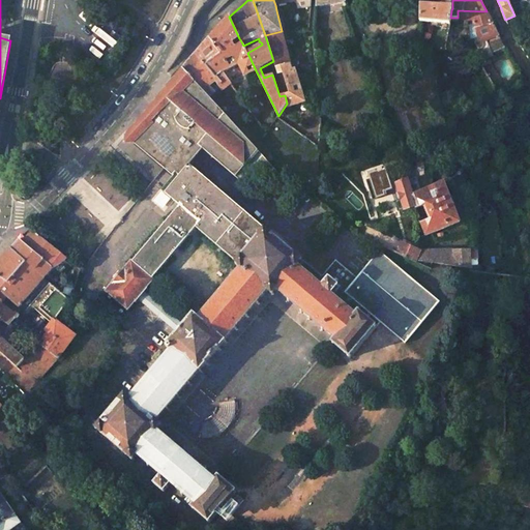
[(420,22),(449,24),(450,18),(451,10),(452,8),(440,6),(436,5),(420,4),(420,22)]
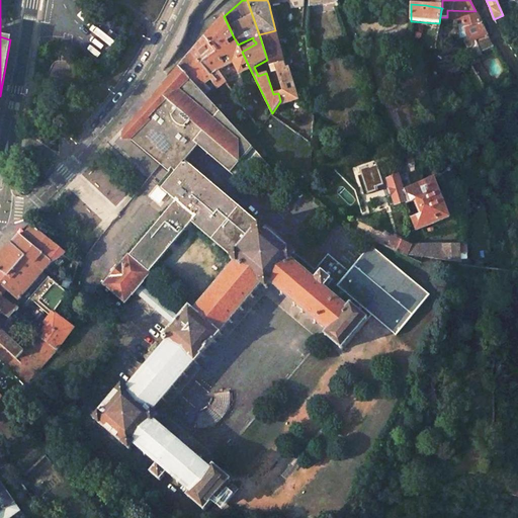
[(487,34),(476,11),(447,10),(447,17),(447,26),(457,23),(457,30),(464,28),(469,37),(487,34)]
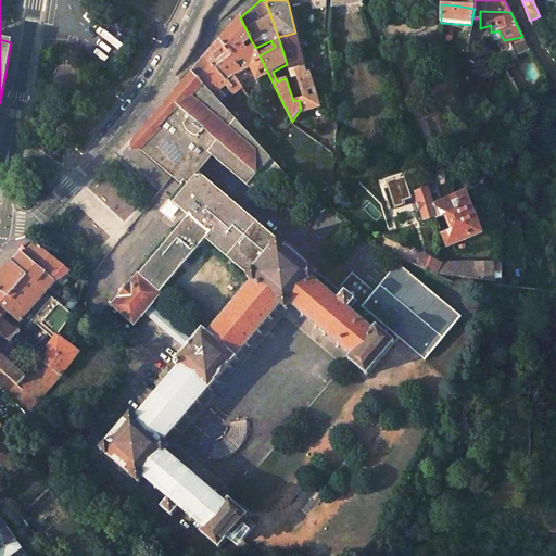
[(260,78),(268,74),(260,55),(255,48),(254,46),(247,52),(244,45),(251,40),(240,17),(230,29),(220,40),(231,58),(216,70),(225,80),(234,76),(250,66),(256,79),(260,78)]
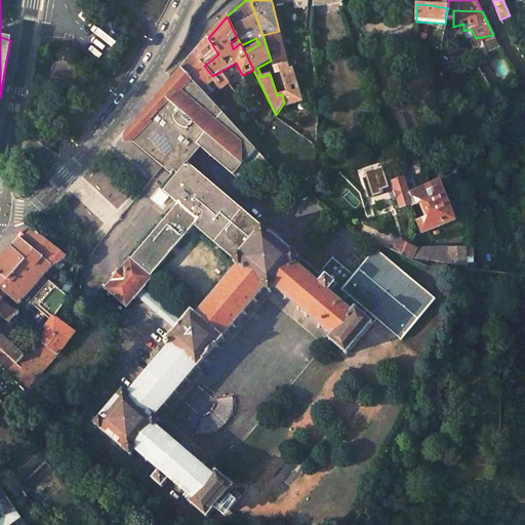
[(288,64),(279,31),(263,35),(271,61),(273,67),(288,64)]
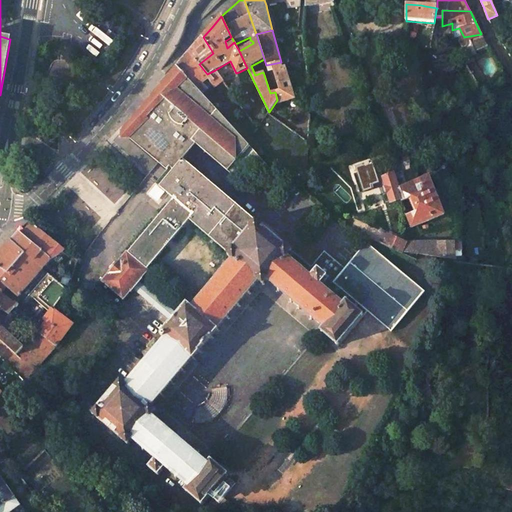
[(482,36),(470,40),(474,51),(487,45),(484,41),(482,36)]
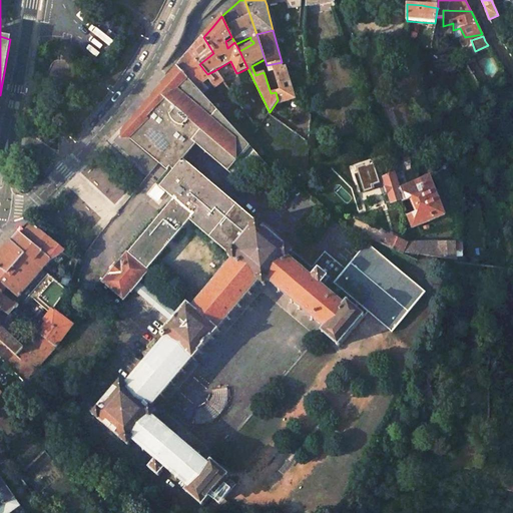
[(203,37),(189,51),(199,64),(213,53),(203,37)]
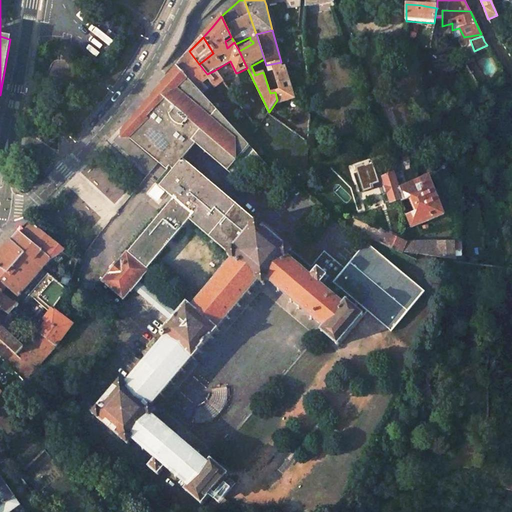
[(205,75),(207,74),(199,64),(189,51),(183,58),(175,66),(194,83),(199,80),(205,75)]
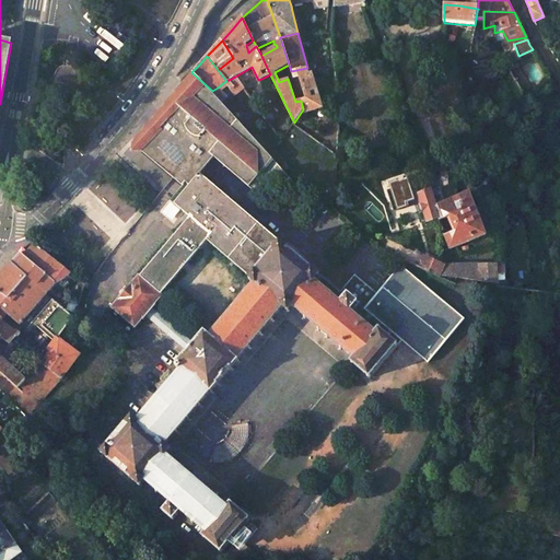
[(517,66),(510,70),(522,92),(531,88),(517,66)]
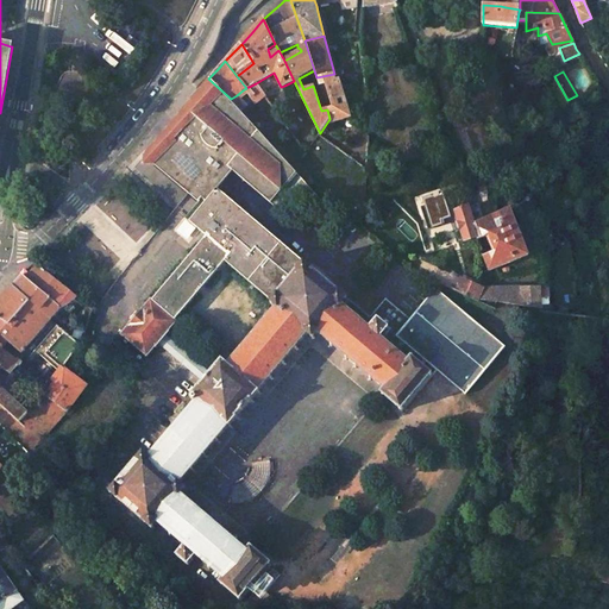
[(336,81),(334,74),(316,77),(320,86),(326,85),(333,107),(327,110),(330,119),(332,123),(350,117),(339,80),(336,81)]
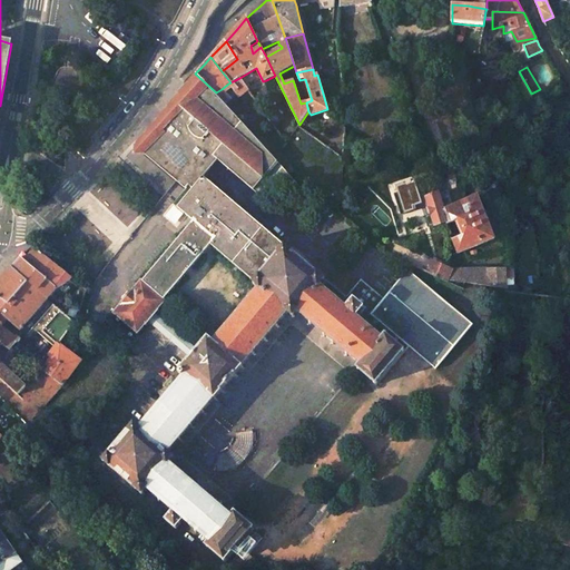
[(216,92),(195,74),(164,110),(163,112),(164,115),(170,120),(175,116),(180,120),(177,126),(213,156),(248,189),(274,160),(277,156),(226,104),(216,92)]
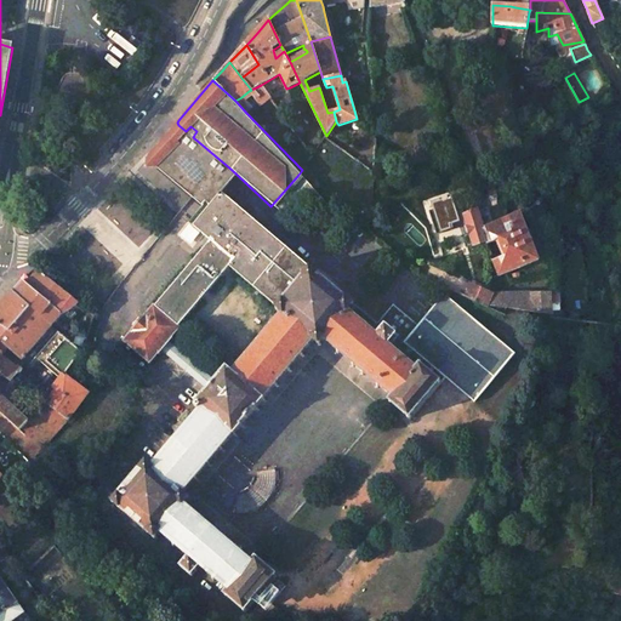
[(249,91),(260,106),(271,98),(261,85),(251,90),(249,91)]
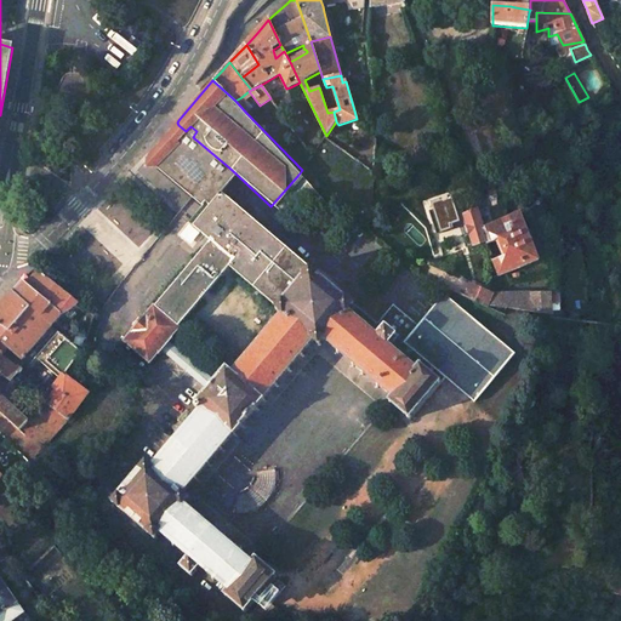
[(332,86),(326,87),(334,112),(340,109),(332,86)]
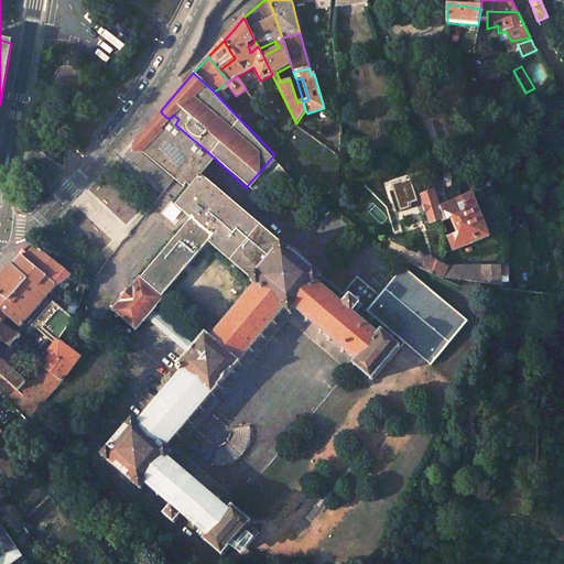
[(228,97),(219,88),(214,91),(224,102),(228,97)]
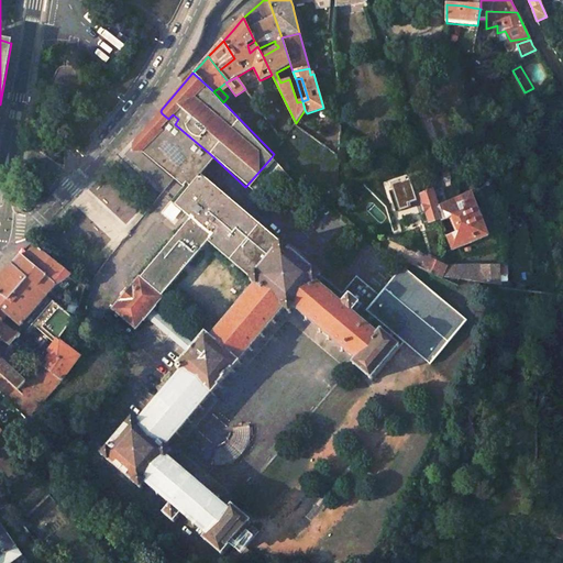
[(203,161),(210,154),(175,124),(168,119),(162,113),(155,121),(203,161)]
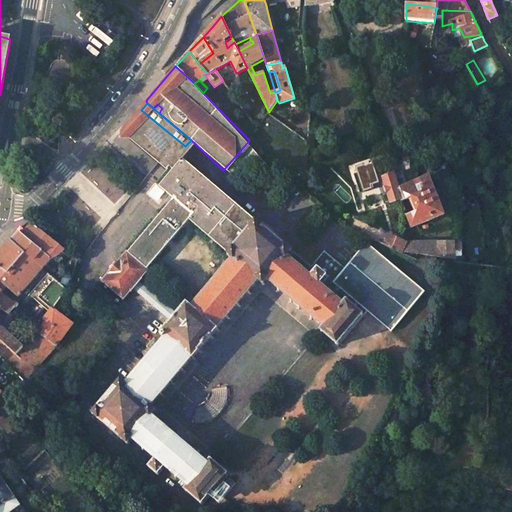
[(185,146),(141,110),(137,115),(128,125),(124,126),(122,128),(121,130),(120,133),(121,135),(123,136),(124,137),(126,138),(128,137),(130,137),(132,135),(143,145),(142,147),(157,159),(159,161),(167,168),(185,146)]
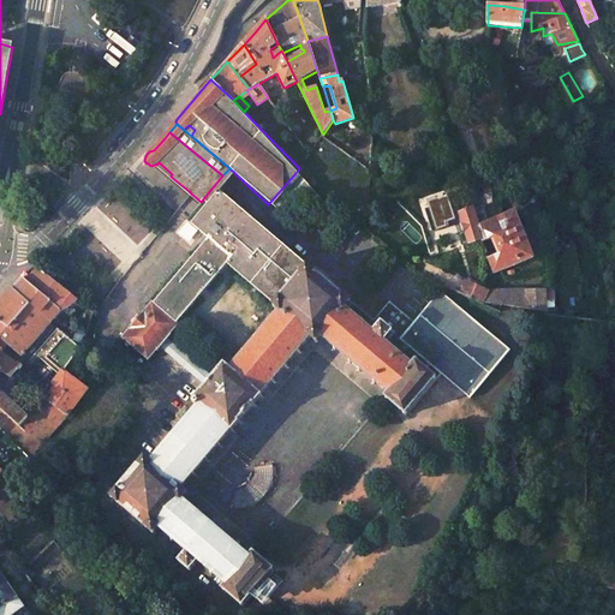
[(261,226),(262,226),(258,224),(258,225),(219,191),(192,224),(209,238),(154,303),(153,302),(144,312),(143,311),(136,321),(130,328),(123,338),(148,360),(160,347),(206,386),(195,400),(192,401),(197,406),(199,404),(201,405),(151,463),(145,457),(139,464),(117,491),(112,497),(118,502),(148,529),(154,533),(159,527),(187,551),(179,561),(190,571),(198,561),(226,584),(222,590),(243,607),(275,569),(255,553),(254,551),(250,557),(183,500),(187,494),(181,488),(231,430),(232,431),(246,413),(262,396),(261,395),(310,336),(316,342),(321,336),(388,393),(384,398),(387,400),(406,416),(439,377),(441,374),(470,399),(511,351),(440,291),(415,321),(390,300),(376,317),(374,321),(351,302),(350,299),(348,300),(332,286),(327,282),(310,268),(309,268),(310,267),(309,266),(308,267),(306,266),(293,255),(296,252),(293,250),(291,252),(276,240),(279,238),(276,236),(275,238),(261,226)]
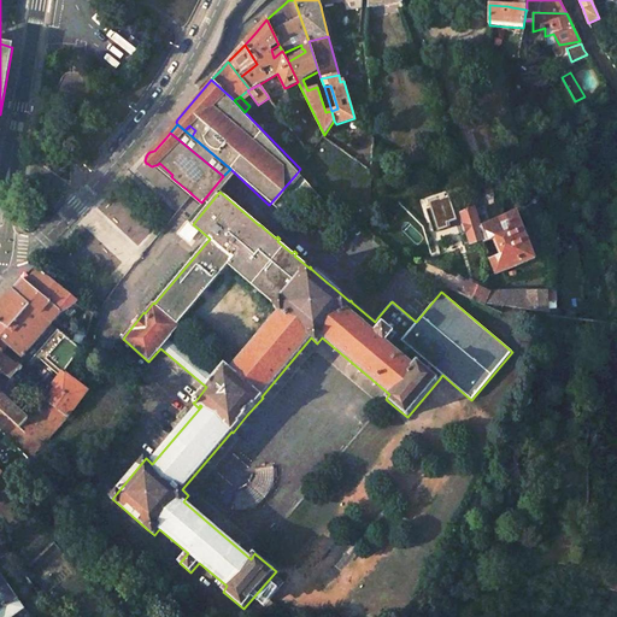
[(391,201),(382,203),(383,215),(389,213),(389,210),(392,210),(391,201)]
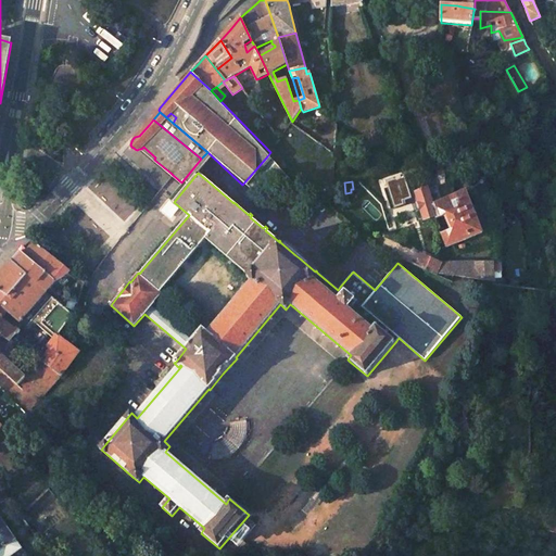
[(418,184),(397,190),(390,192),(394,204),(402,202),(409,200),(413,211),(421,207),(425,219),(434,216),(431,205),(442,201),(437,186),(426,190),(421,192),(418,184)]
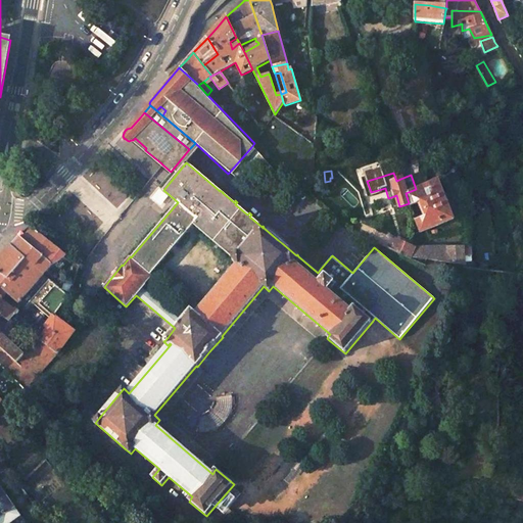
[(416,189),(406,193),(409,203),(410,205),(420,201),(426,216),(415,220),(420,233),(454,220),(438,180),(416,189)]
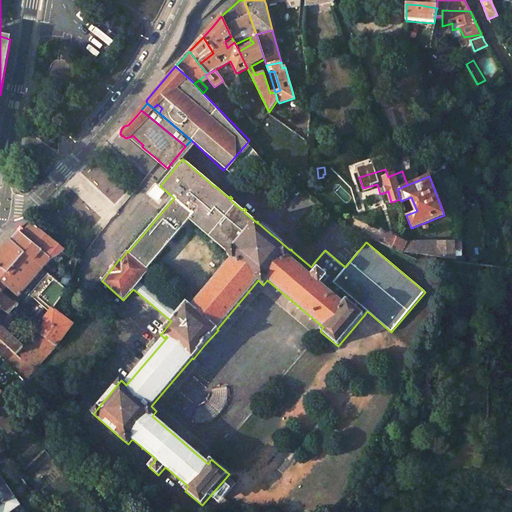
[(332,202),(327,208),(335,214),(340,208),(332,202)]
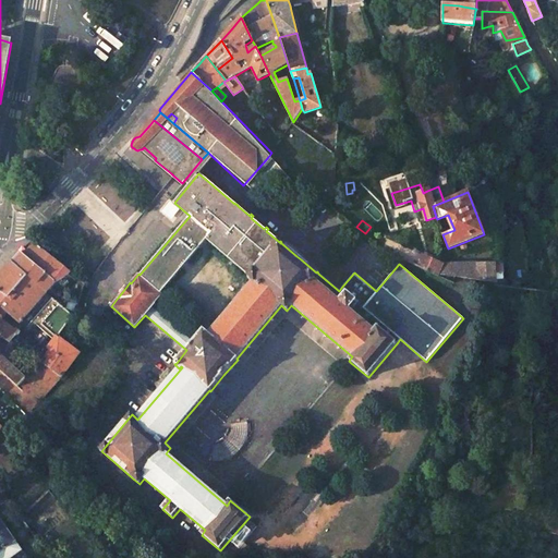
[(11,262),(45,292),(53,281),(69,271),(32,240),(11,262)]
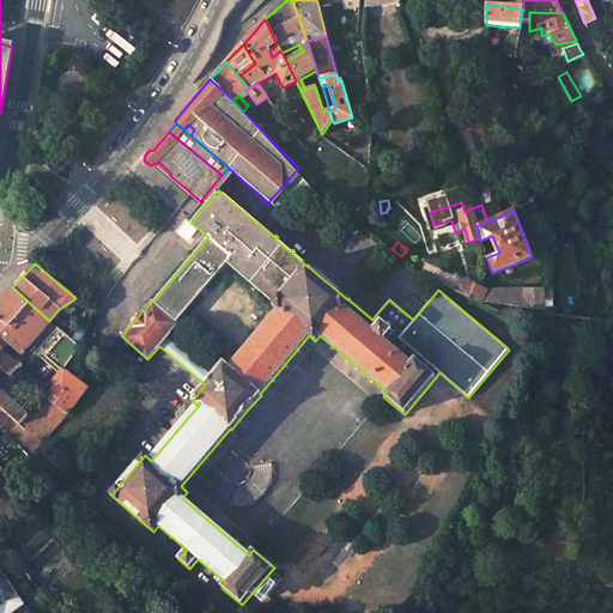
[(49,321),(12,287),(0,299),(0,368),(1,369),(11,375),(19,365),(1,351),(2,347),(7,341),(20,353),(49,321)]
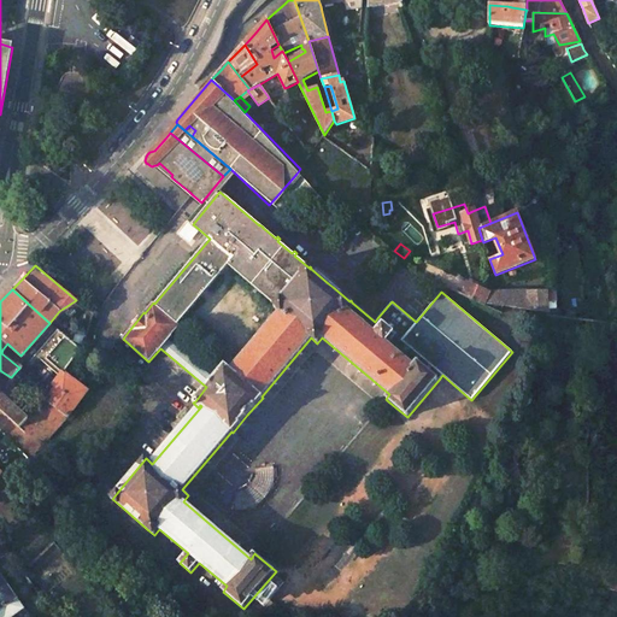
[(486,292),(486,304),(504,306),(519,309),(547,313),(548,313),(547,292),(486,292)]
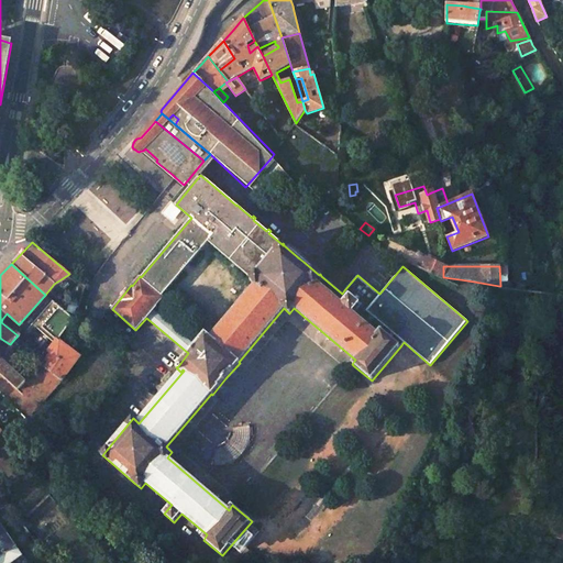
[(57,297),(53,300),(62,308),(65,304),(57,297)]
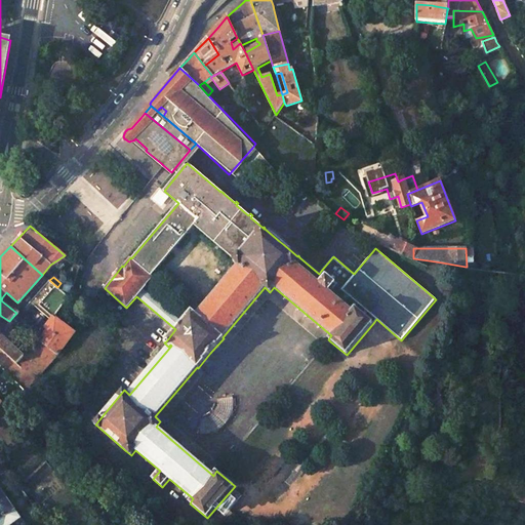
[(52,321),(38,339),(43,344),(57,354),(75,331),(54,316),(69,296),(57,287),(49,280),(49,279),(30,300),(52,321)]
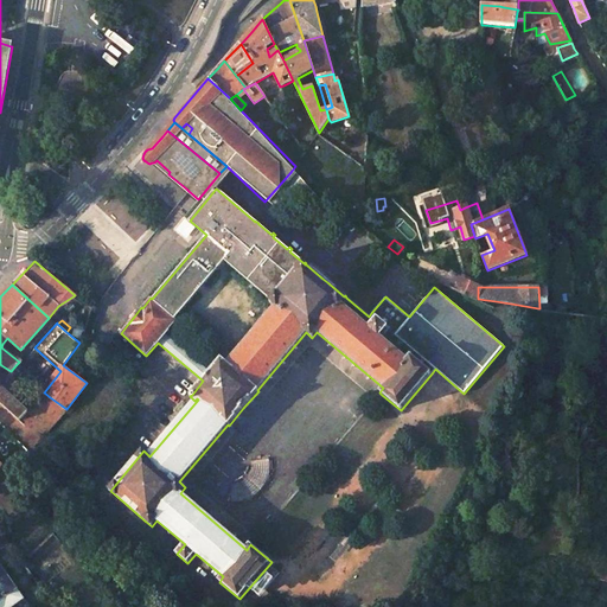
[(77,357),(87,360),(95,339),(85,336),(77,357)]
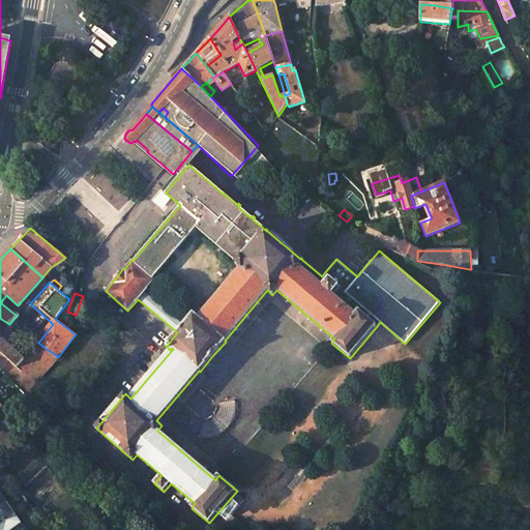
[(0,318),(0,350),(21,370),(43,347),(38,343),(31,337),(18,353),(0,336),(0,319),(1,319),(0,318)]
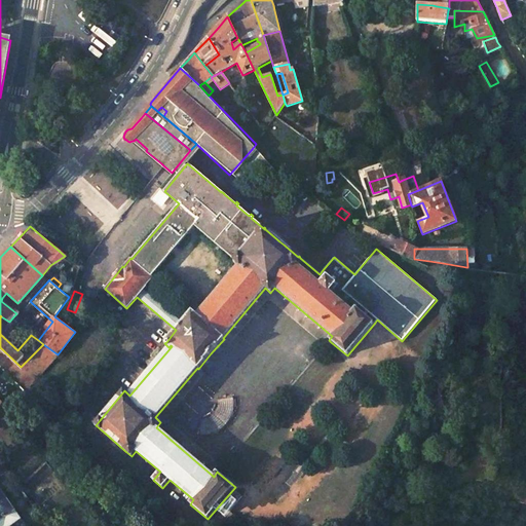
[(21,367),(0,347),(0,366),(25,390),(58,354),(43,344),(21,367)]
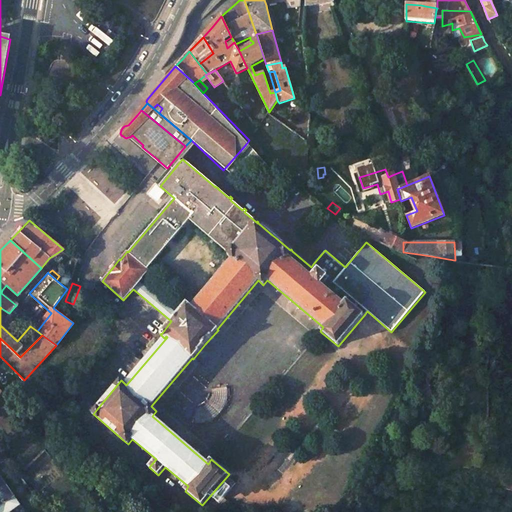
[(96,439),(91,445),(118,468),(123,461),(96,439)]
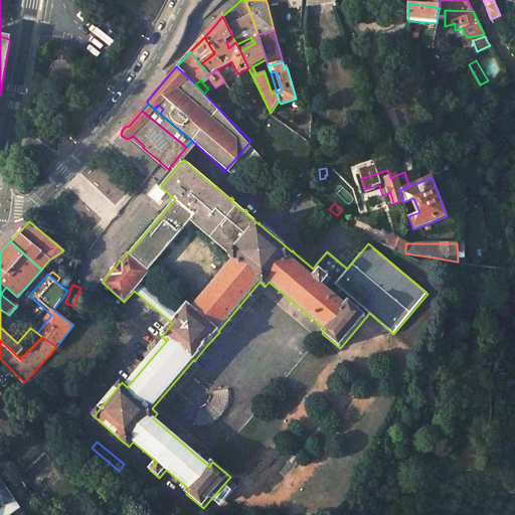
[(44,452),(25,469),(33,477),(51,460),(44,452)]
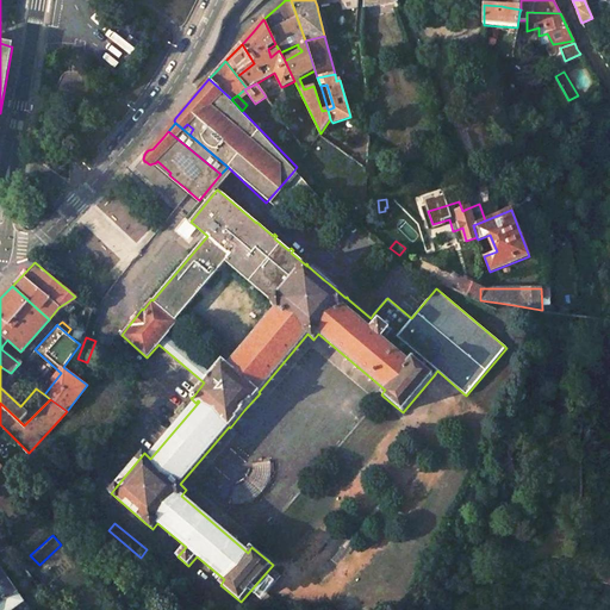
[(0,609),(8,609),(23,601),(0,568),(0,609)]
